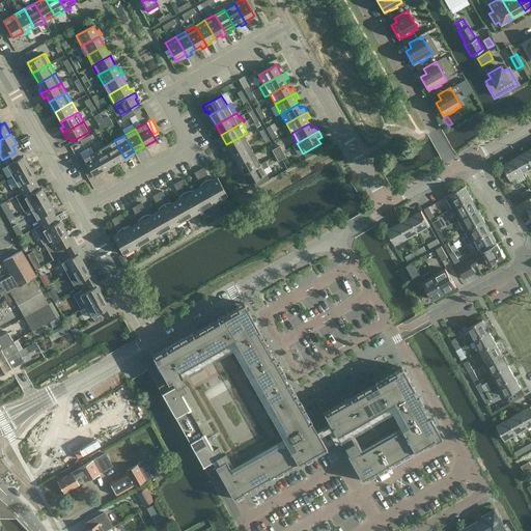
[(232,155),(249,144),(244,135),(226,144),(232,155)]
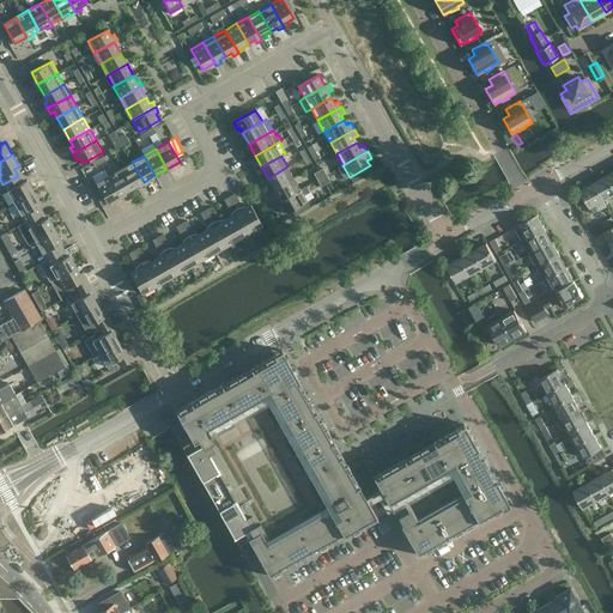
[(120,169),(132,188),(144,182),(132,162),(120,169)]
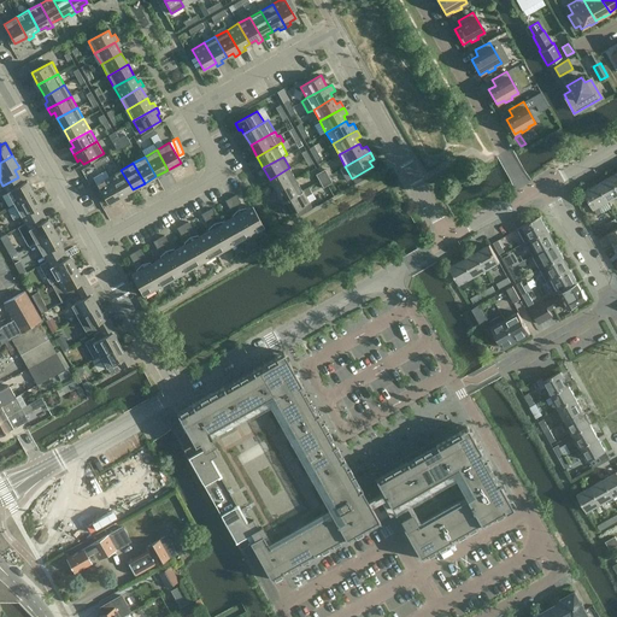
[(276,191),(297,178),(289,168),(270,180),(276,191)]
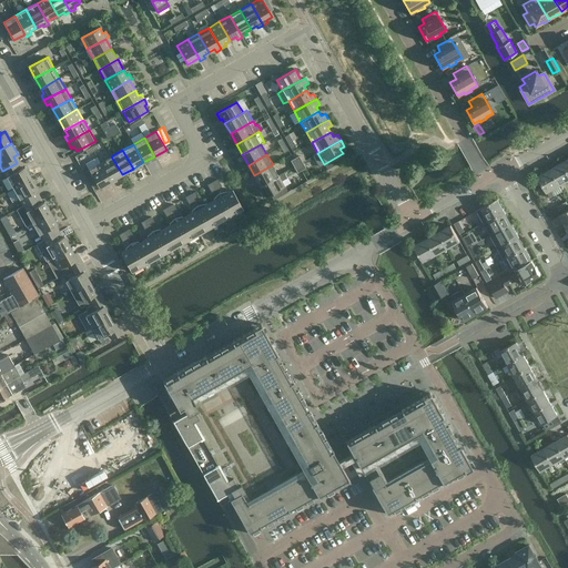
[(115,179),(122,174),(111,156),(100,163),(111,181),(112,184),(117,181),(115,179)]
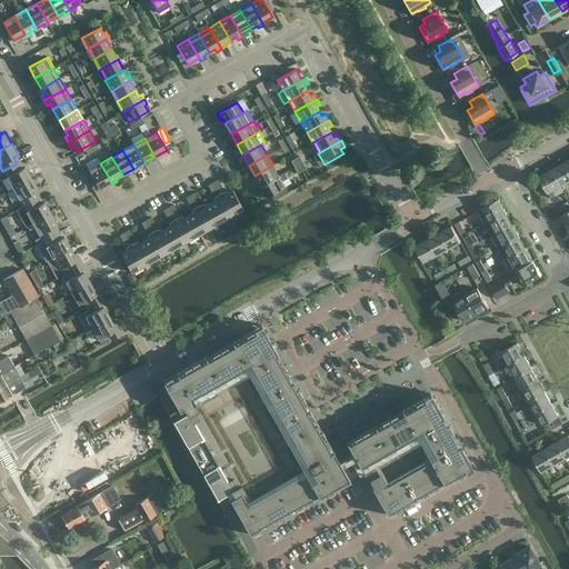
[(12,189),(31,179),(25,167),(20,170),(17,163),(2,171),(12,189)]
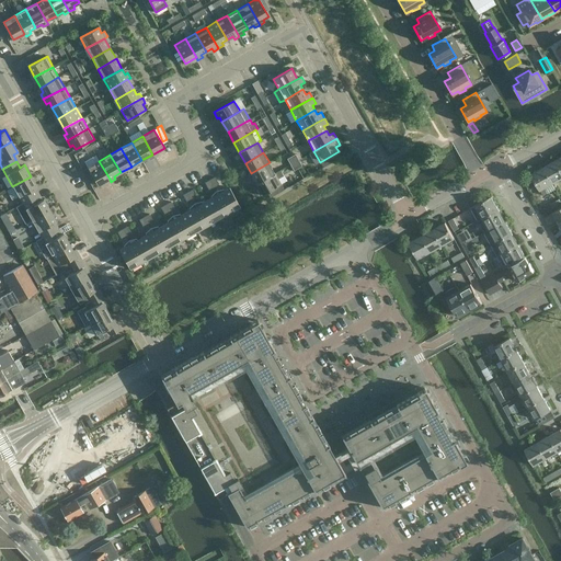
[(111,182),(110,179),(99,161),(88,167),(98,185),(104,182),(106,184),(111,182)]
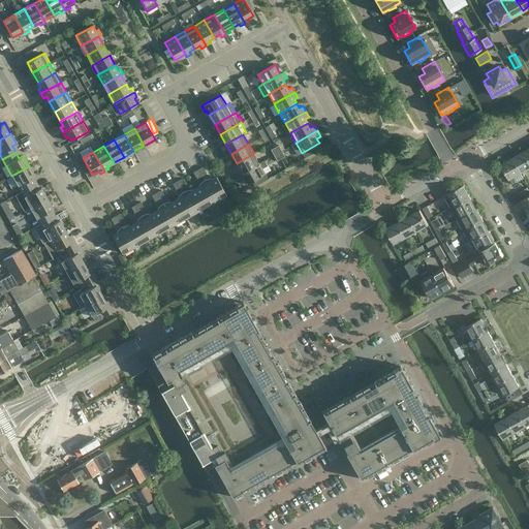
[(528,161),(523,152),(512,158),(521,174),(528,168),(528,161)]
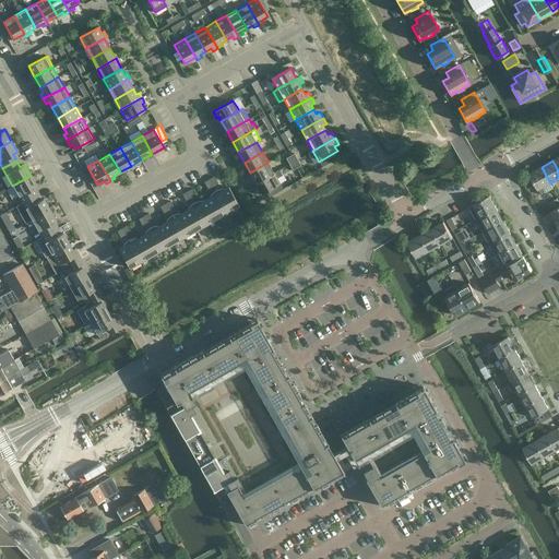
[(256,182),(274,173),(269,162),(250,173),(256,182)]
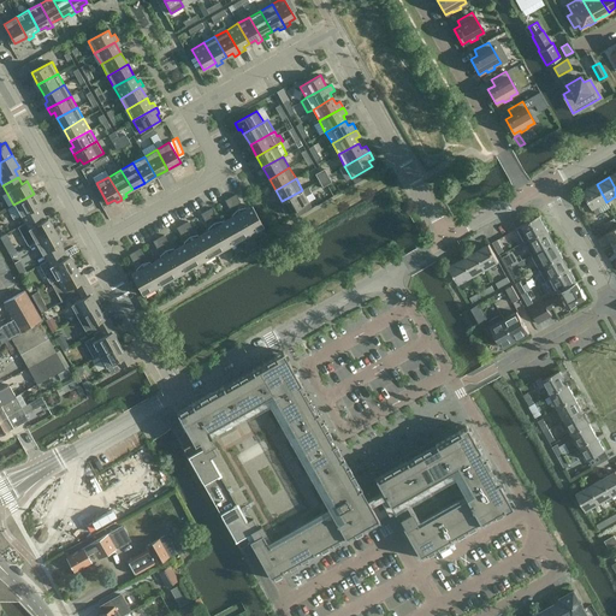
[(597,184),(584,191),(582,191),(593,209),(606,202),(597,184)]
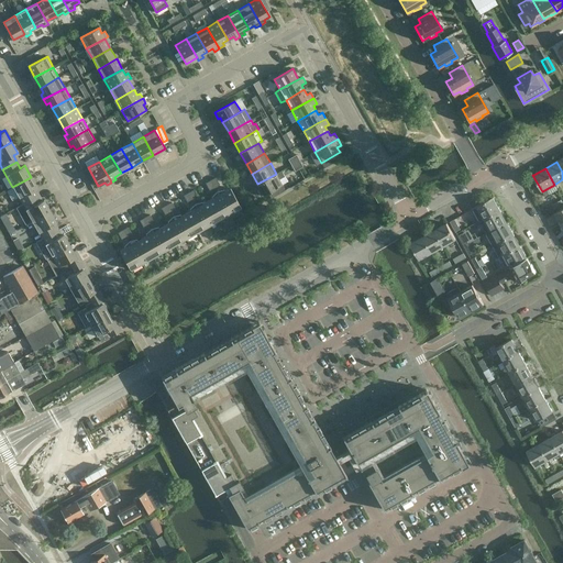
[(282,170),(276,174),(257,184),(261,188),(258,189),(262,196),(283,185),(278,178),(284,175),(282,170)]
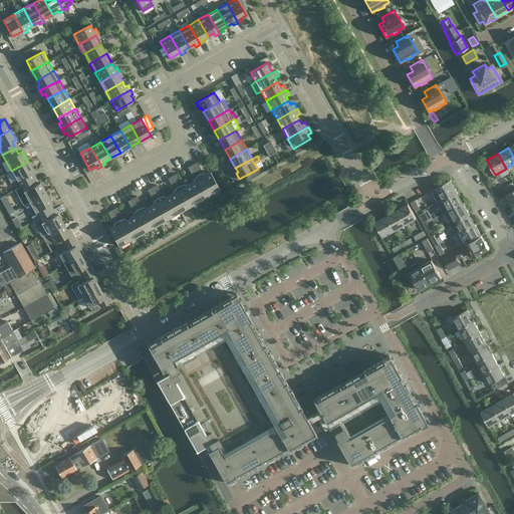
[(20,187),(33,179),(30,174),(34,172),(28,162),(11,171),(20,187)]
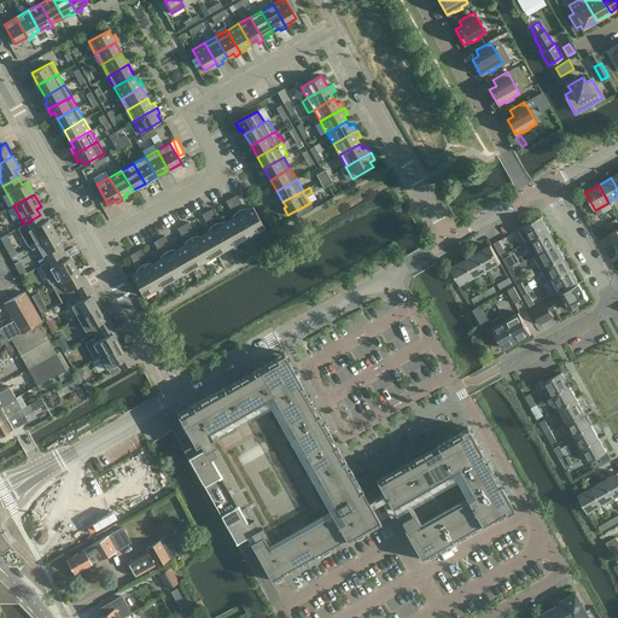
[(239,214),(252,235),(266,228),(254,207),(239,214)]
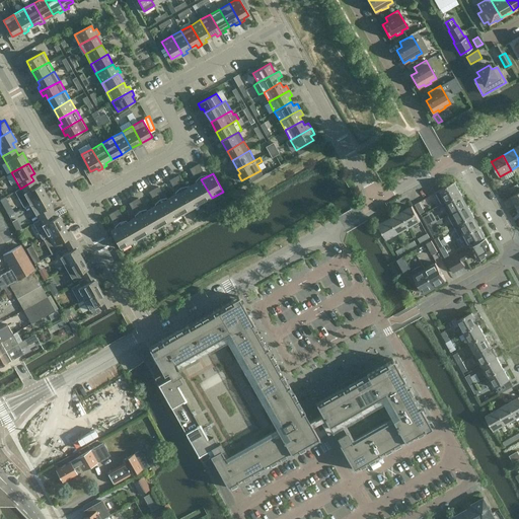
[(202,204),(212,198),(201,179),(191,186),(202,204)]
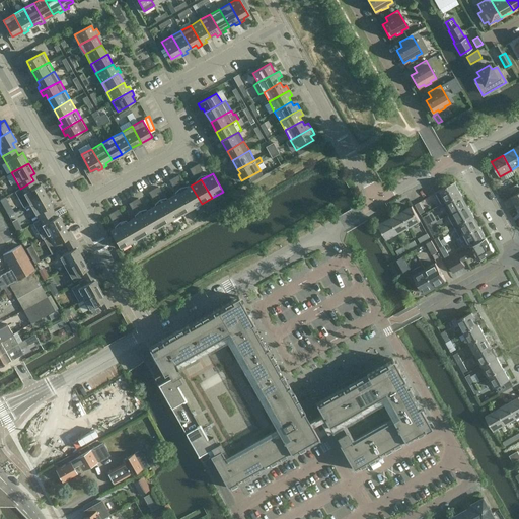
[(36,187),(33,180),(20,189),(15,192),(24,207),(29,204),(47,195),(41,184),(36,187)]
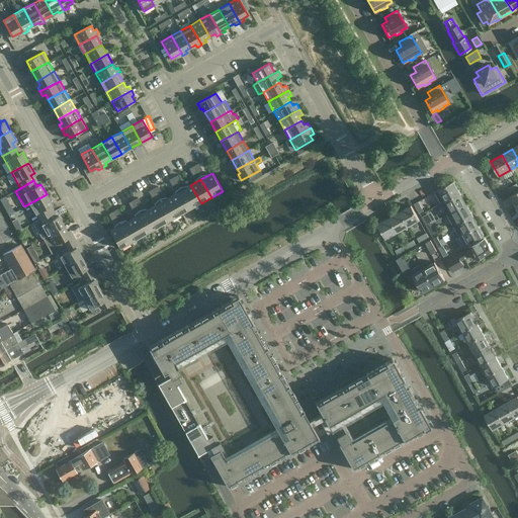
[(453,181),(444,186),(434,192),(440,203),(444,201),(459,192),(453,181)]
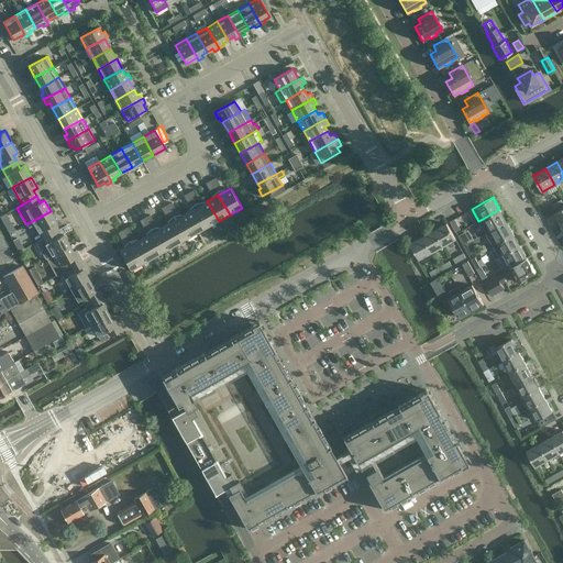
[(553,210),(562,203),(562,202),(561,199),(551,206),(553,210)]
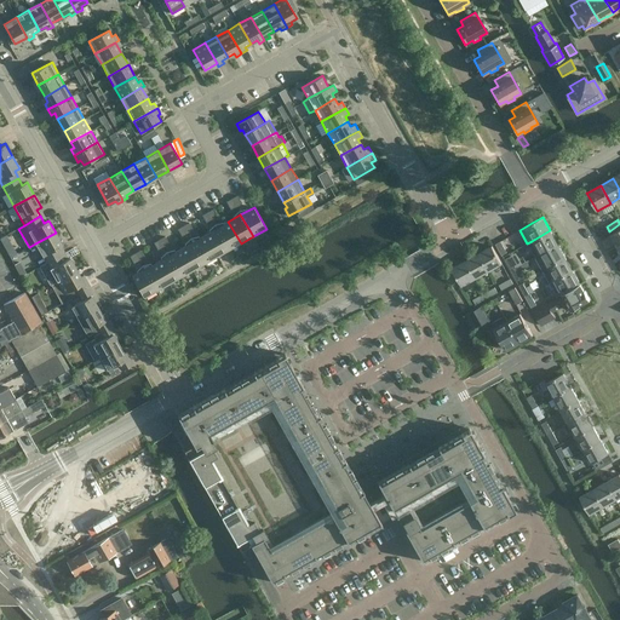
[(241,244),(228,222),(217,228),(229,250),(241,244)]
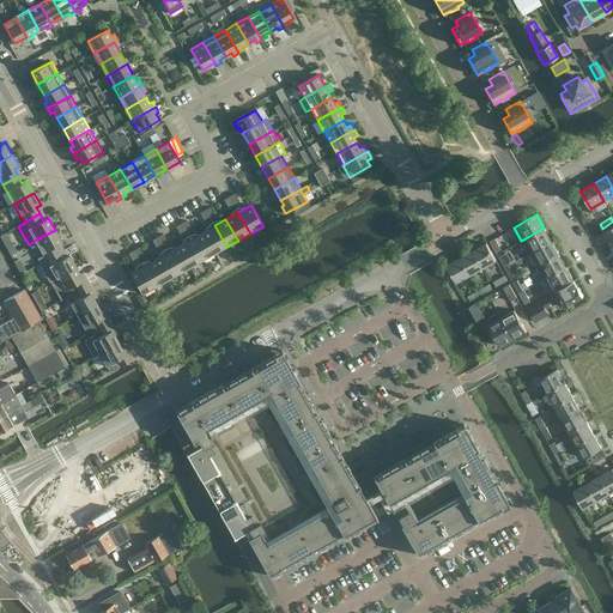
[(214,254),(226,247),(214,225),(202,232),(214,254)]
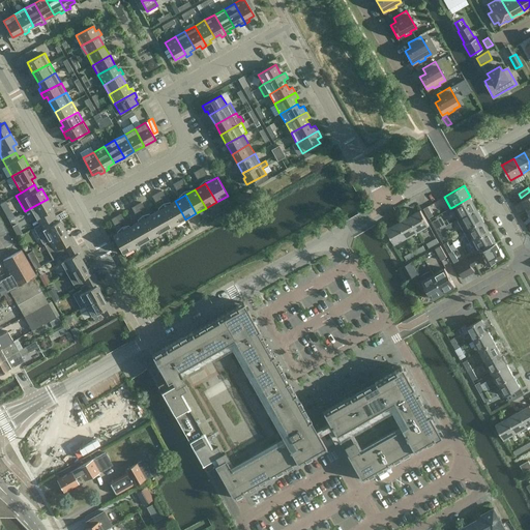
[(476,208),(470,197),(454,206),(462,217),(476,208)]
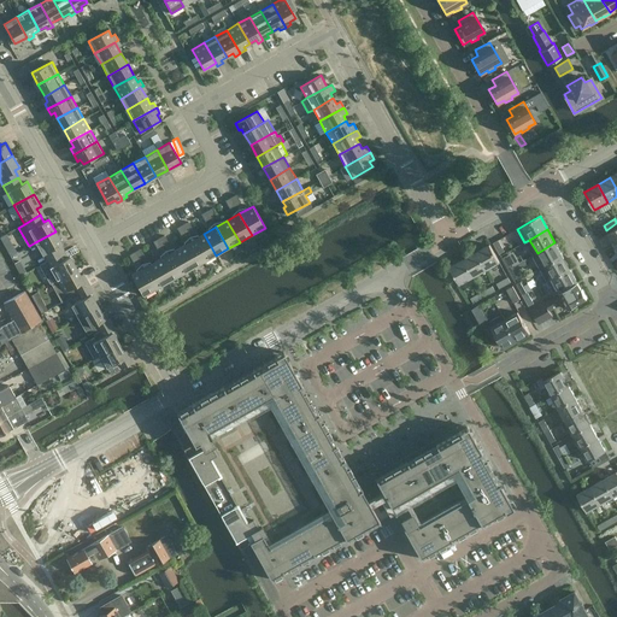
[(10,253),(17,251),(10,231),(3,234),(10,253)]
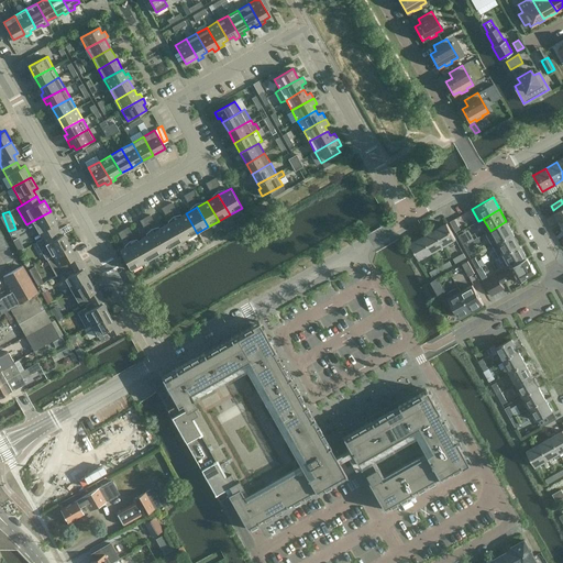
[(42,239),(56,231),(53,224),(56,222),(51,211),(32,221),(42,239)]
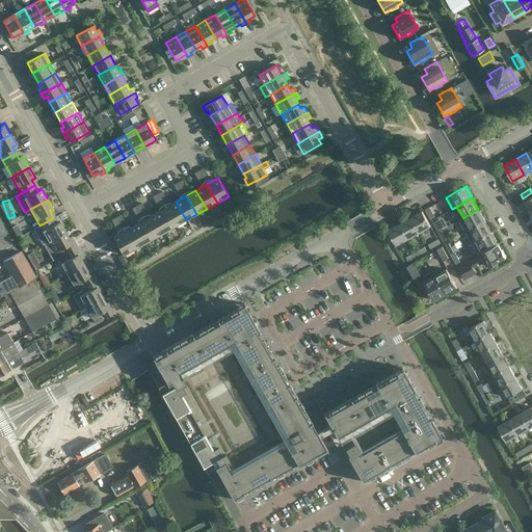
[(186,220),(176,202),(165,208),(176,225),(186,220)]
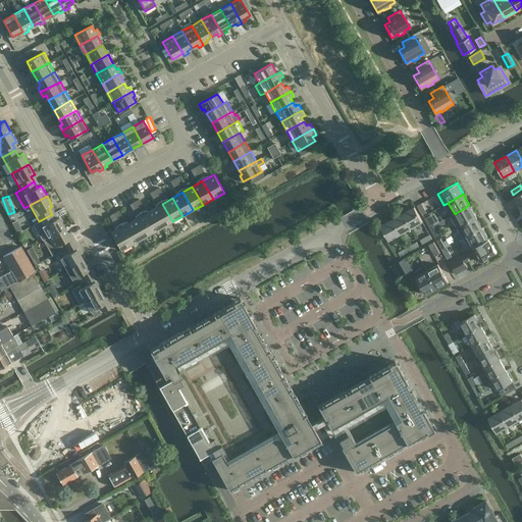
[(427,214),(421,203),(417,205),(423,216),(427,214)]
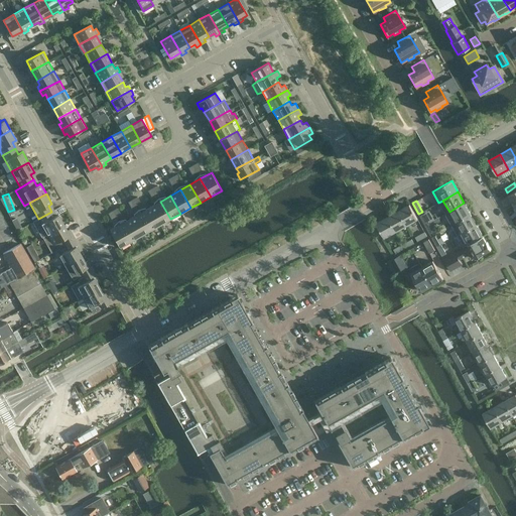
[(160,225),(170,219),(160,202),(150,207),(160,225)]
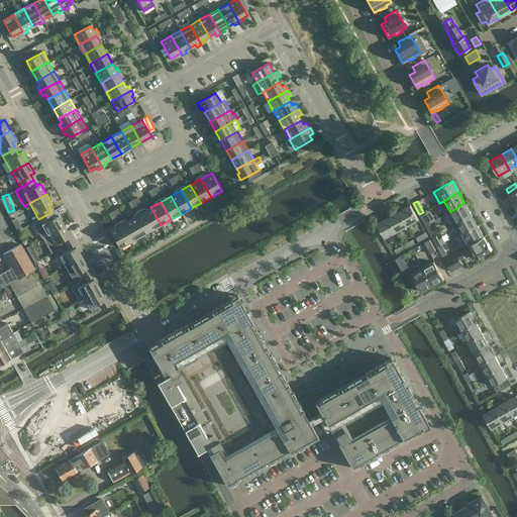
[(452,225),(472,214),(464,203),(450,212),(446,214),(452,225)]
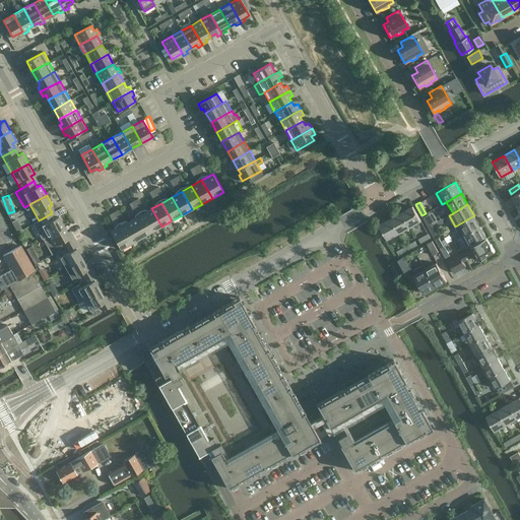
[(421,221),(412,206),(401,212),(410,228),(421,221)]
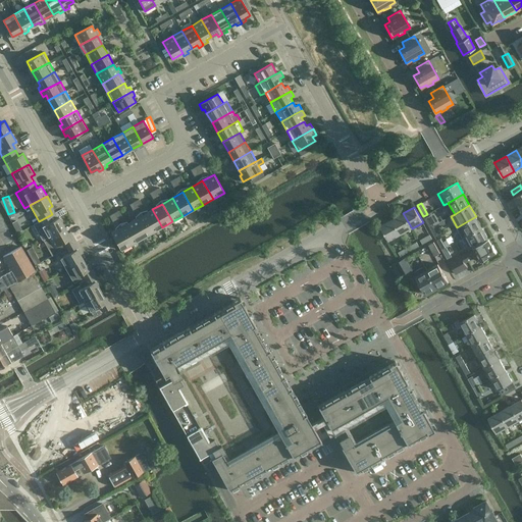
[(162,227),(152,209),(142,215),(152,233),(162,227)]
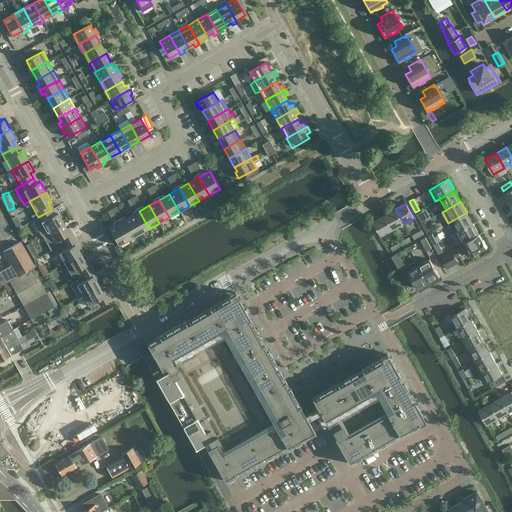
[(404,224),(395,209),(384,215),(393,230),(404,224)]
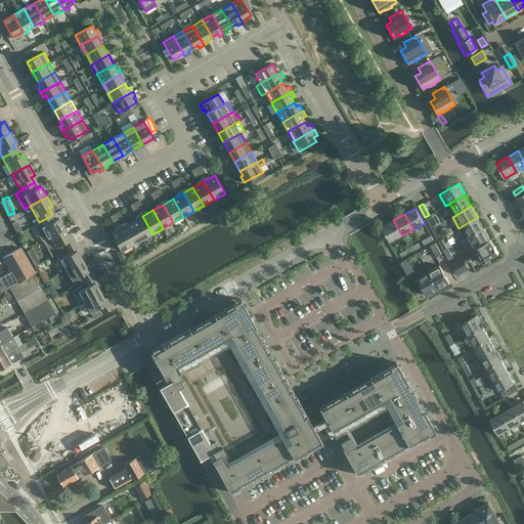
[(54,219),(52,215),(39,222),(40,224),(35,227),(43,242),(48,238),(64,228),(58,217),(54,219)]
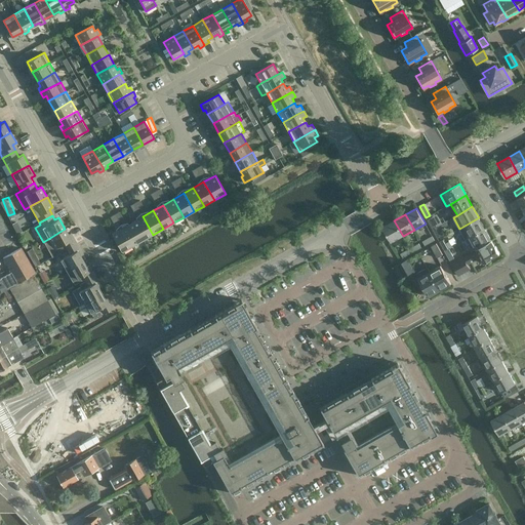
[(430,215),(426,217),(432,229),(436,227),(430,215)]
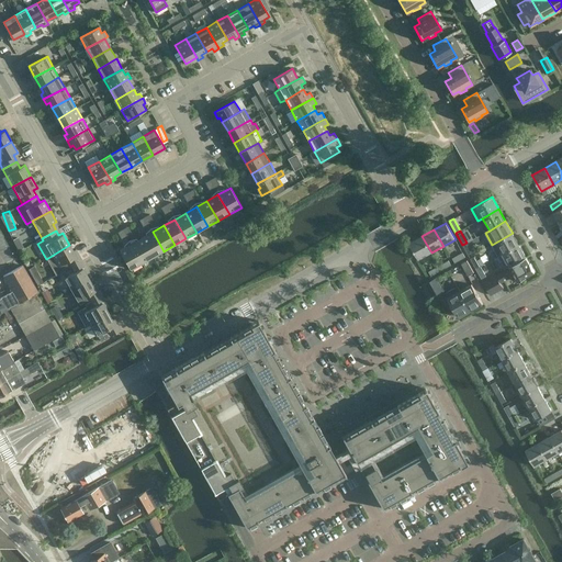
[(153,257),(164,251),(153,232),(142,237),(153,257)]
